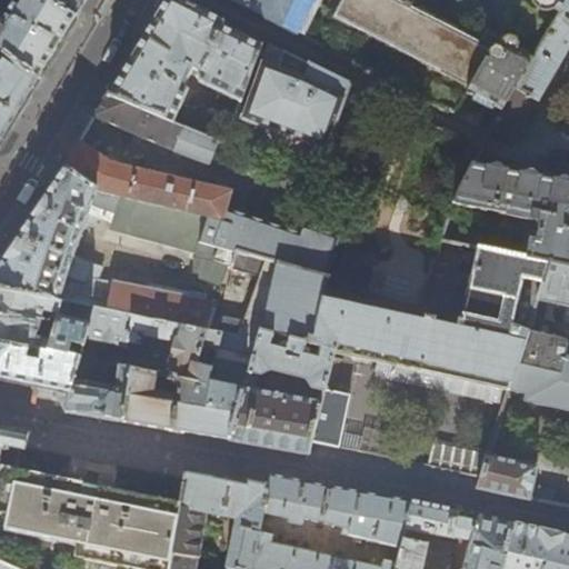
[(58,49),(76,18),(45,0),(15,0),(6,17),(0,17),(0,49),(39,80),(58,49)]
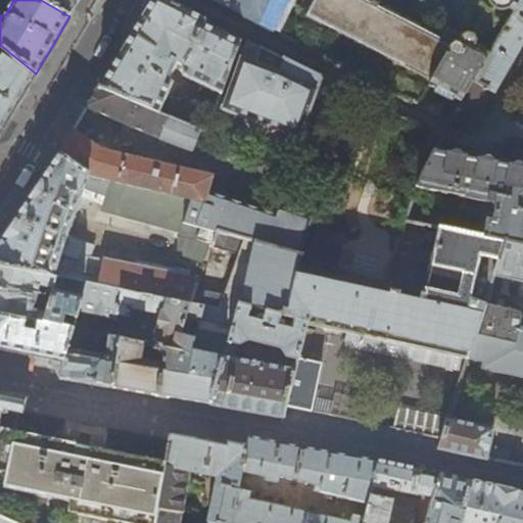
[(41,0),(69,16),(80,0),(41,0)]
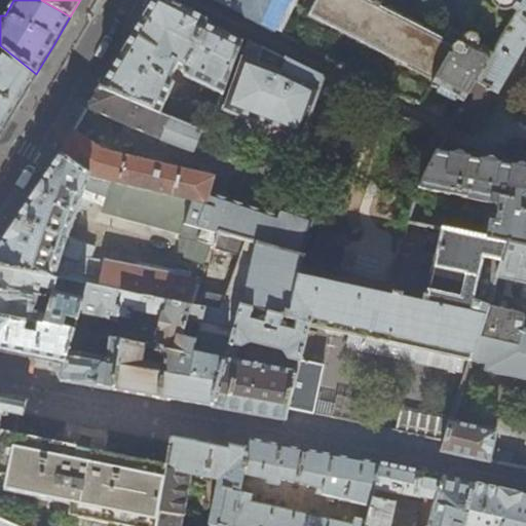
[(100,87),(161,114),(174,83),(171,81),(178,64),(184,66),(183,70),(185,77),(222,95),(242,38),(165,0),(151,0),(151,1),(134,30),(128,40),(100,87)]
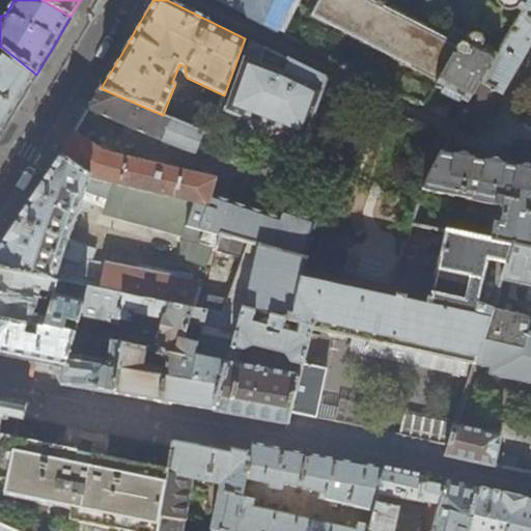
[(213,0),(277,32),(292,0),(319,0),(311,18),(437,82),(455,47),(380,8),(364,0),(213,0)]
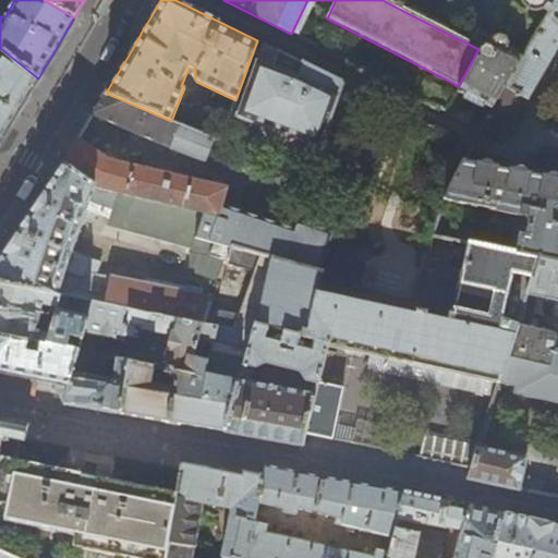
[(523,57),(494,108),(483,128),(504,140),(557,43),(557,0),(555,0),(548,11),(523,57)]
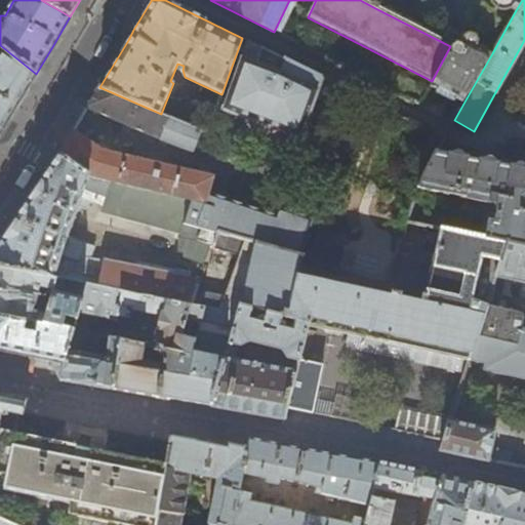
[(516,10),(522,0),(494,0),(497,6),(513,1),(515,3),(516,10)]
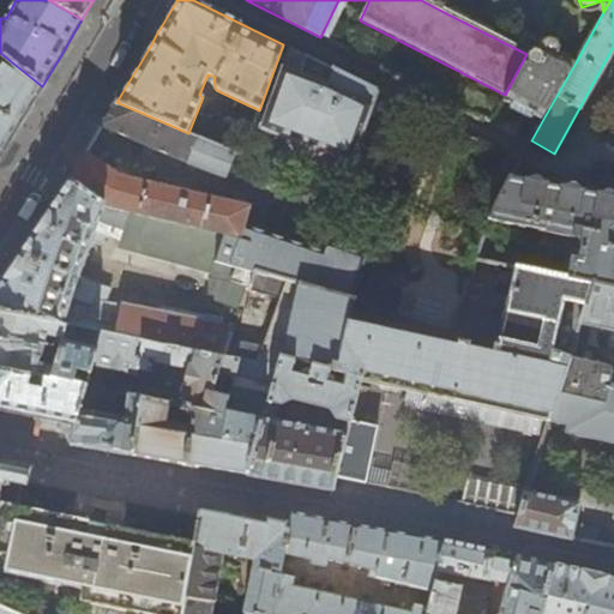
[(535,114),(543,119),(576,62),(558,52),(558,49),(559,47),(558,44),(558,41),(555,40),(554,38),(552,37),(549,37),(547,37),(545,38),(543,40),(541,41),(541,42),(536,40),(527,54),(505,95),(503,100),(511,103),(509,107),(533,118),(535,114)]
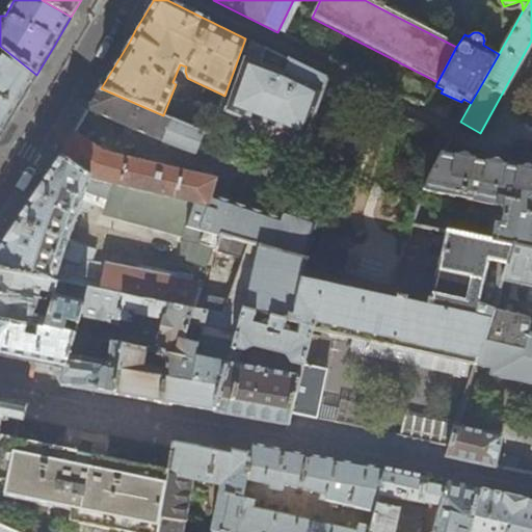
[(250,42),(227,112),(303,140),(327,80),(250,42)]
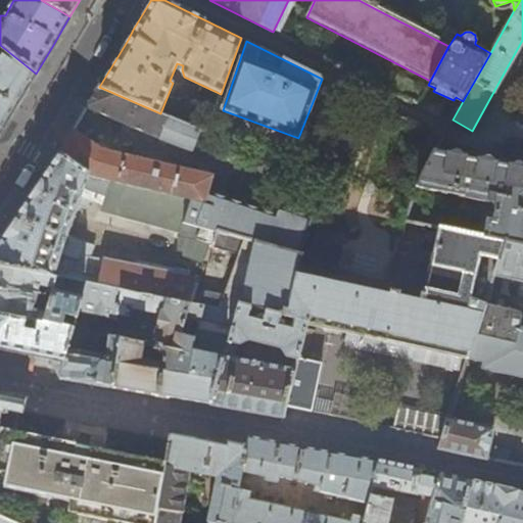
[(36,74),(0,45),(0,133),(16,106),(17,104),(36,74)]
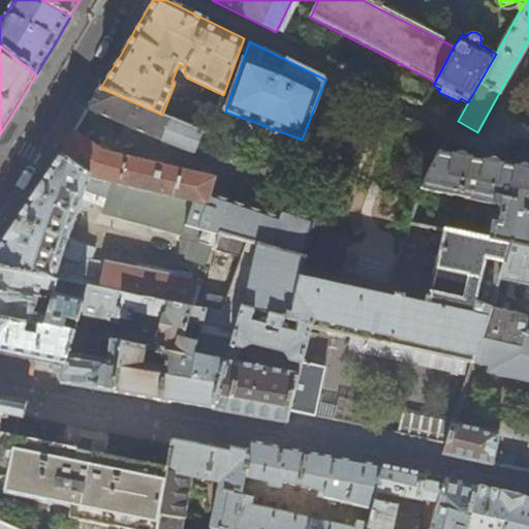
[(393,91),(422,105),(431,89),(402,74),(393,91)]
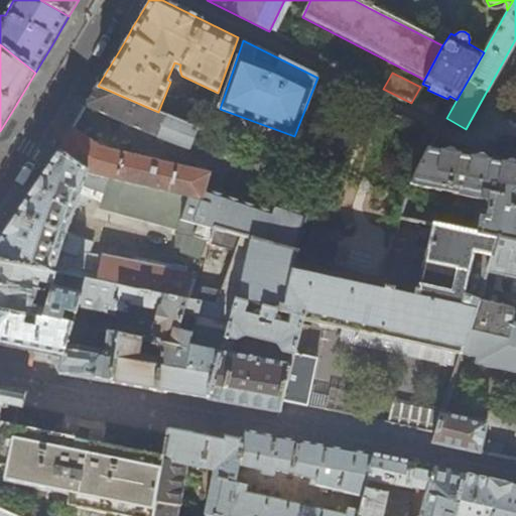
[(86,105),(190,149),(199,130),(172,119),(158,112),(98,86),(86,105)]
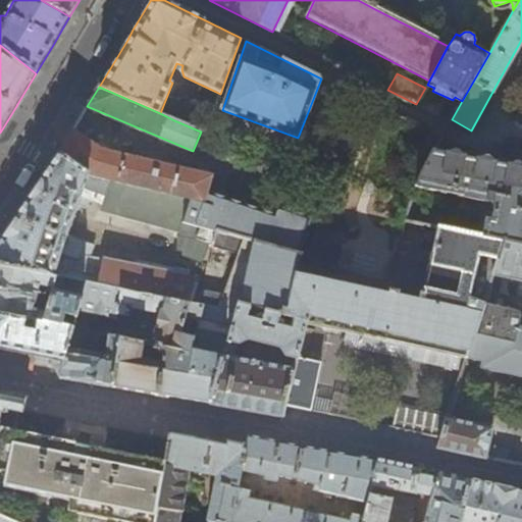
[(174,120),(201,132),(207,134),(211,119),(180,107),(174,120)]
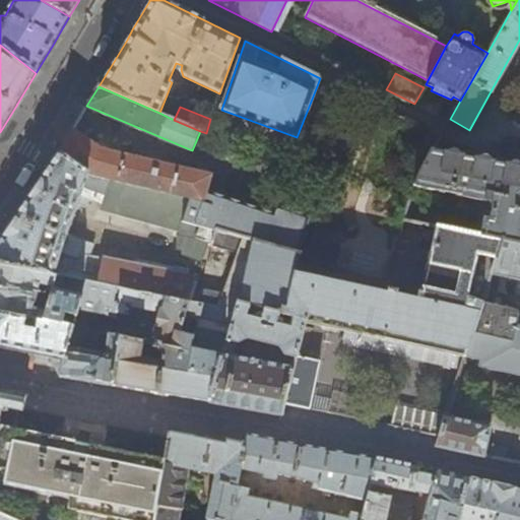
[(197,238),(207,242),(209,243),(211,244),(215,231),(295,253),(302,234),(299,228),(277,220),(272,224),(203,202),(210,175),(99,148),(72,130),(63,144),(60,151),(58,153),(89,174),(191,198),(184,220),(201,226),(197,238)]
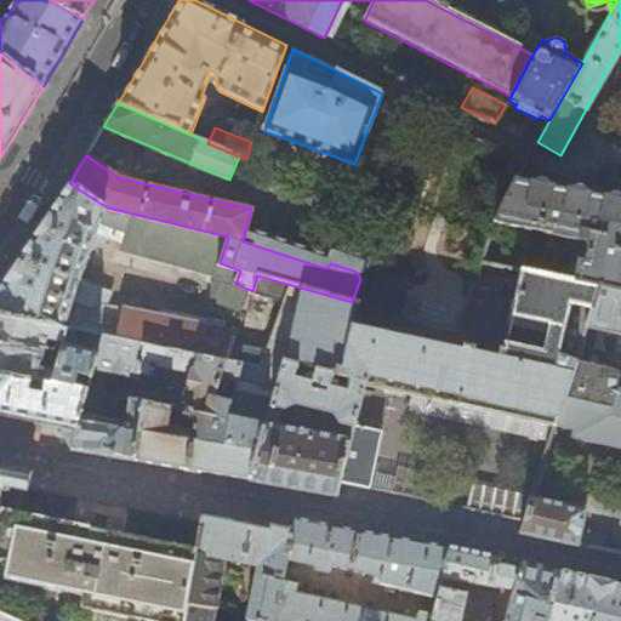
[(619,292),(620,292),(620,194),(616,191),(608,194),(550,183),(542,176),(534,180),(517,176),(499,209),(496,216),(501,224),(552,234),(552,235),(584,241),(588,248),(585,263),(579,262),(574,283),(599,288),(619,292)]
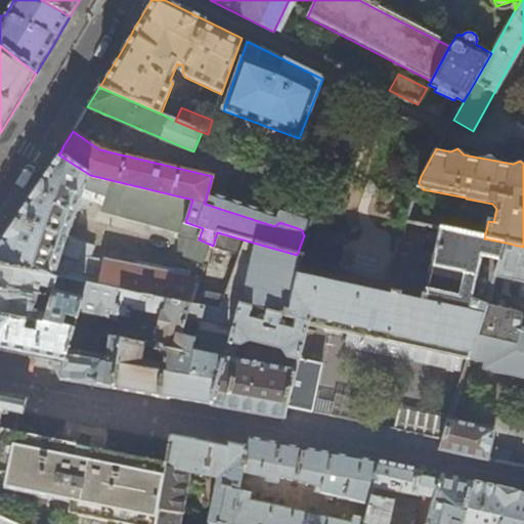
[(15,220),(0,244),(0,266),(56,277),(86,282),(190,303),(194,290),(198,280),(187,278),(188,273),(142,263),(141,269),(90,259),(94,247),(68,236),(79,207),(87,210),(90,202),(102,207),(100,211),(180,232),(177,255),(204,264),(209,248),(211,245),(209,244),(199,239),(203,228),(185,222),(192,200),(90,175),(58,155),(24,208),(15,220)]
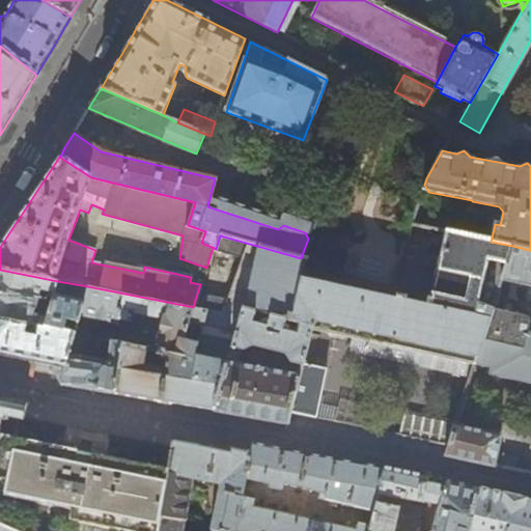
[(312,328),(473,363),(491,309),(500,280),(512,246),(491,242),(443,231),(428,299),(425,299),(424,304),(403,300),(403,297),(394,295),(394,298),(302,277),(305,259),(301,258),(220,235),(216,249),(214,248),(212,251),(241,258),(226,300),(197,294),(193,307),(204,310),(241,317),(243,309),(311,327),(312,328)]
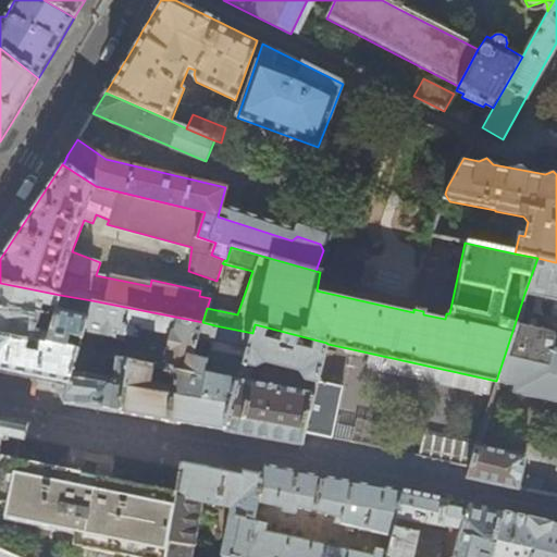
[(556,262),(555,262),(537,258),(524,294),(556,299),(556,262)]
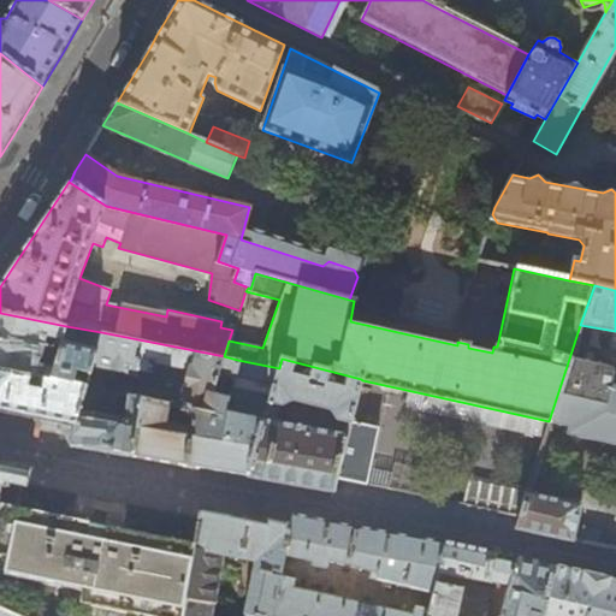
[(0,372),(52,381),(66,326),(0,313),(0,372)]
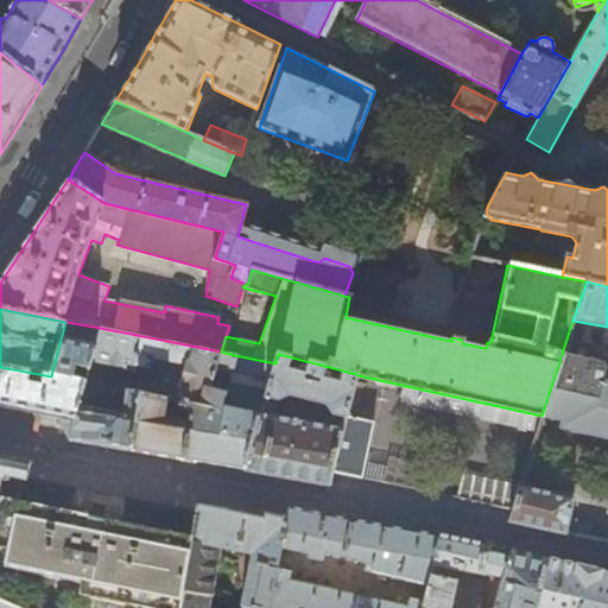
[(65,322),(51,377),(0,367),(0,405),(20,410),(57,417),(75,420),(100,328),(65,322)]
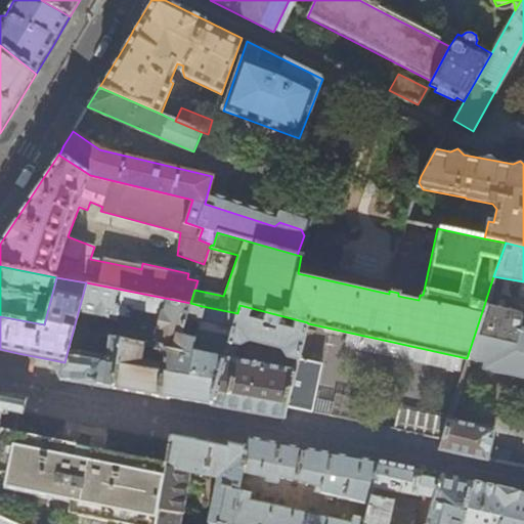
[(86,282),(64,362),(61,381),(87,385),(95,387),(113,389),(122,341),(120,340),(110,338),(106,357),(81,353),(85,340),(88,340),(91,331),(88,330),(94,313),(117,318),(118,315),(128,317),(130,309),(160,315),(153,346),(190,353),(190,352),(193,341),(202,306),(190,303),(86,282)]
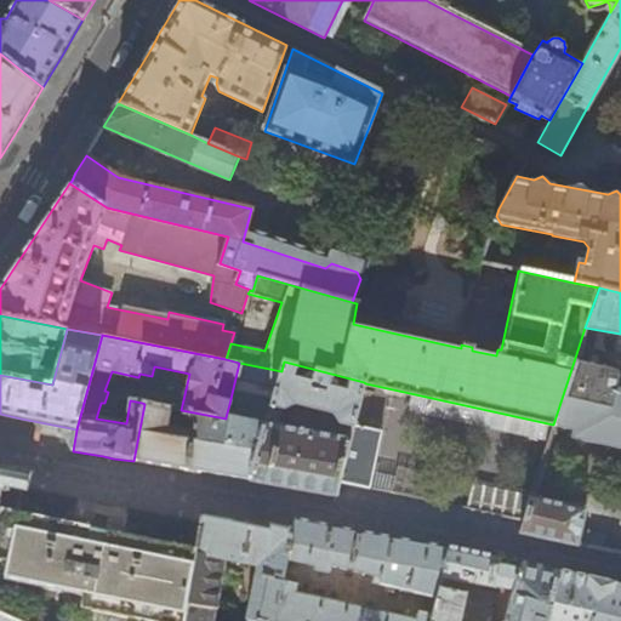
[(353,425),(364,382),(284,362),(281,371),(271,405),(249,482),(292,489),(336,496),(337,489),(340,484),(353,425)]
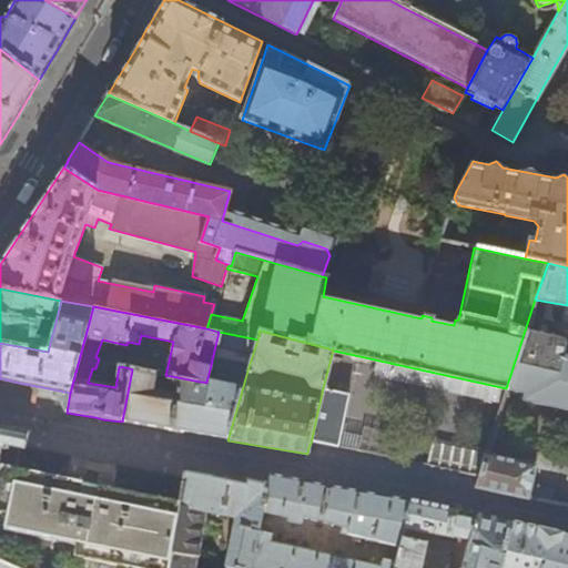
[(525,331),(506,388),(525,393),(524,396),(567,409),(567,347),(564,347),(561,338),(525,331)]
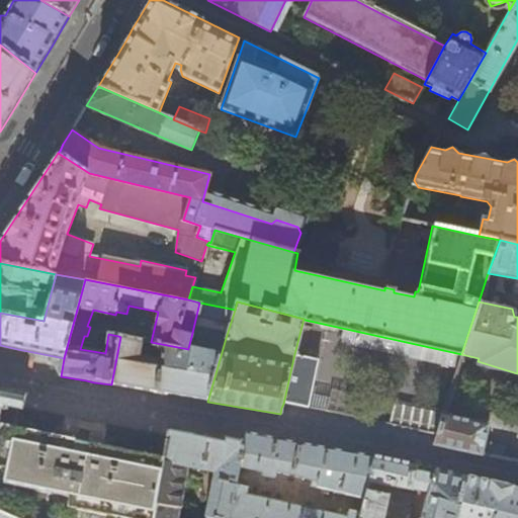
[(188,349),(151,342),(120,337),(111,384),(159,394),(171,396),(207,402),(226,338),(235,310),(199,303),(191,337),(222,342),(219,353),(188,348),(188,349)]
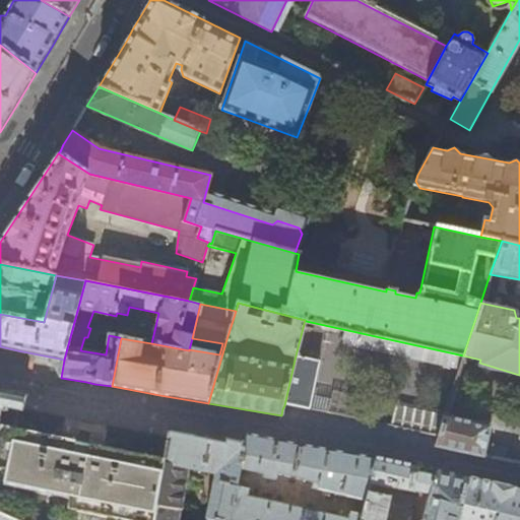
[(319,361),(296,355),(284,405),(288,406),(302,408),(310,410),(319,361)]
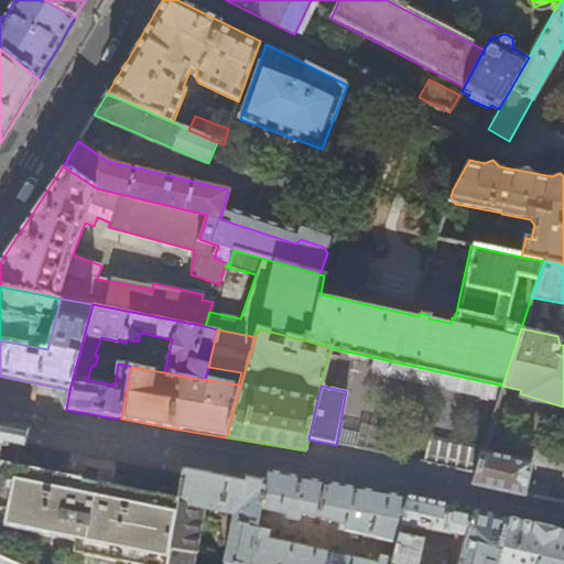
[(69,390),(53,387),(65,408),(65,410),(66,410),(69,390)]
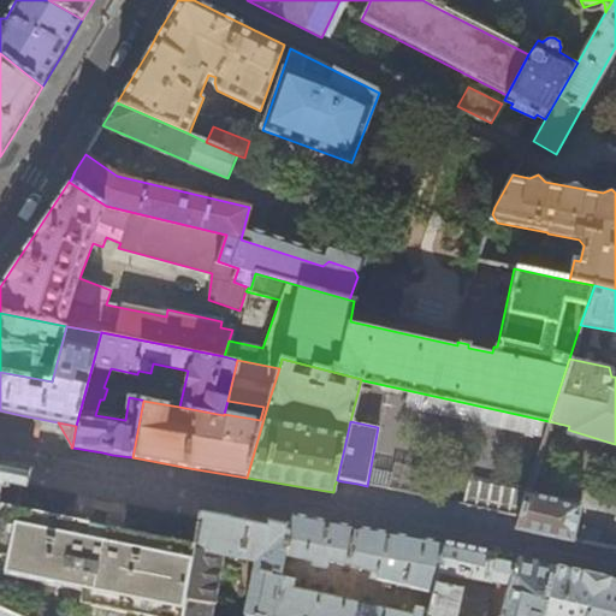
[(0,502),(5,487),(10,489),(12,483),(23,486),(23,485),(29,486),(29,484),(30,469),(0,465),(0,502)]
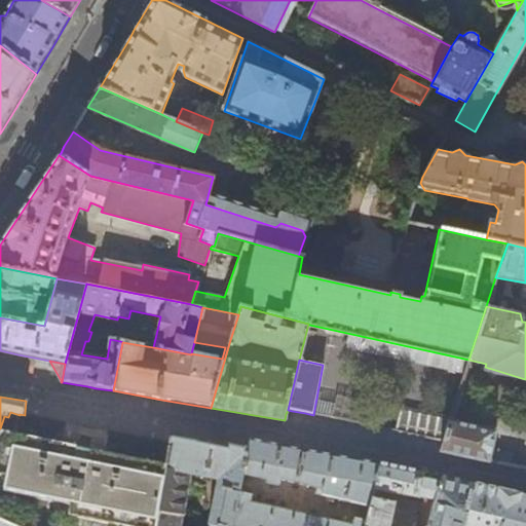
[(397,431),(444,441),(449,420),(449,419),(401,410),(397,431)]
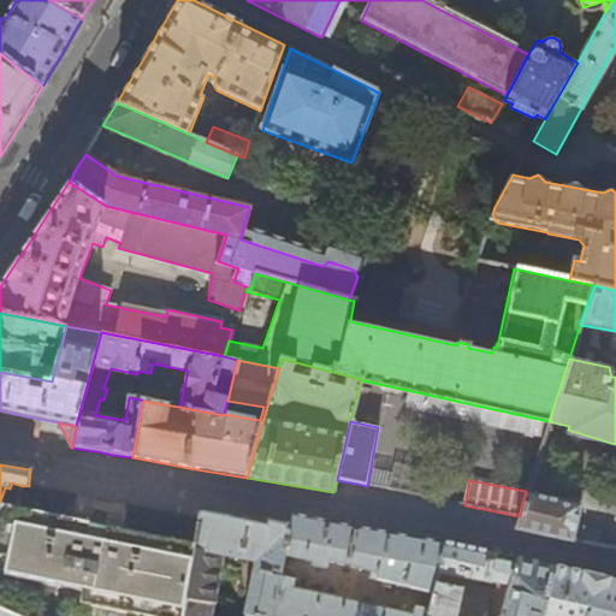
[(526,492),(520,516),(516,529),(603,548),(600,533),(574,528),(580,504),(526,492)]
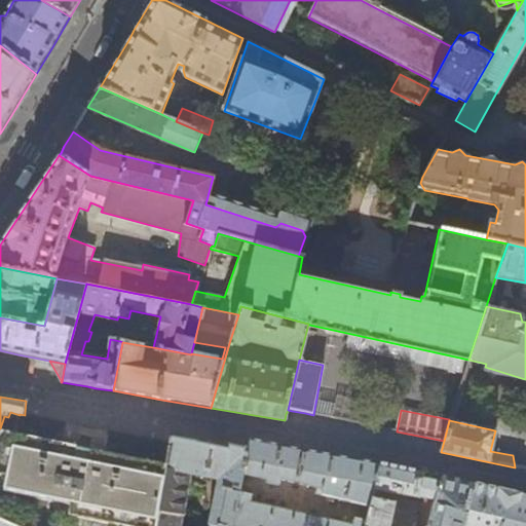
[(0,430),(0,490),(72,503),(68,525),(155,525),(166,466),(79,448),(13,435),(13,433),(0,430)]
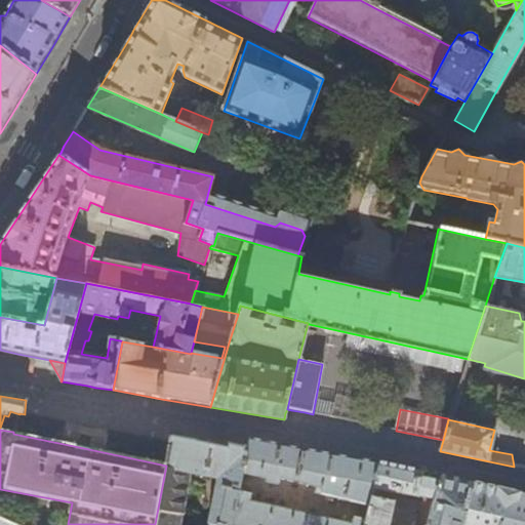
[(182,524),(185,513),(184,513),(190,474),(219,480),(218,487),(216,487),(208,524),(233,524),(239,491),(243,474),(247,452),(241,451),(215,446),(196,443),(196,442),(171,437),(170,443),(166,466),(155,524),(182,524)]
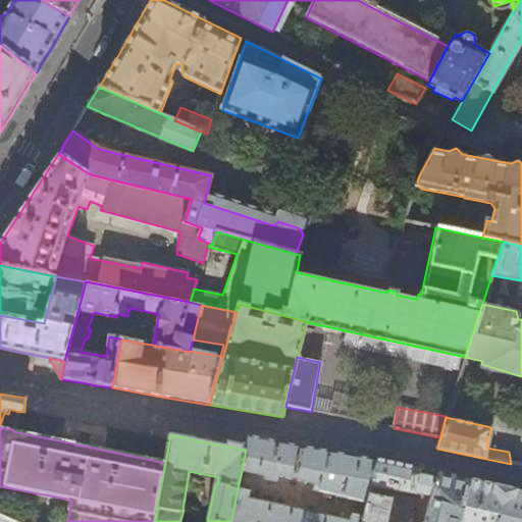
[(246,450),(242,471),(265,476),(265,479),(276,482),(278,476),(319,485),(318,491),(367,504),(369,496),(371,485),(377,460),(355,456),(312,448),(249,435),(247,445),(246,450)]
